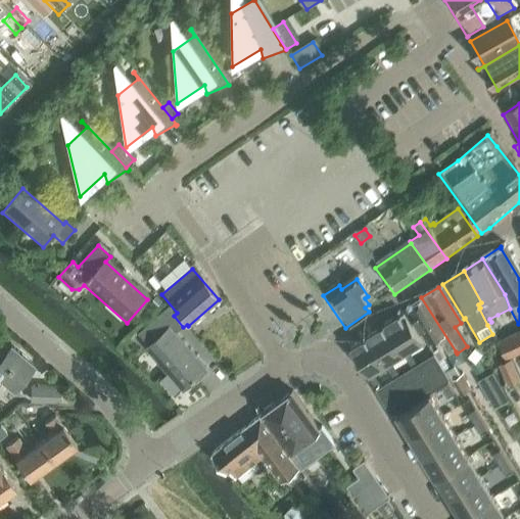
[(402,310),(424,346),(440,336),(442,340),(437,343),(446,357),(456,351),(421,297),(402,310)]
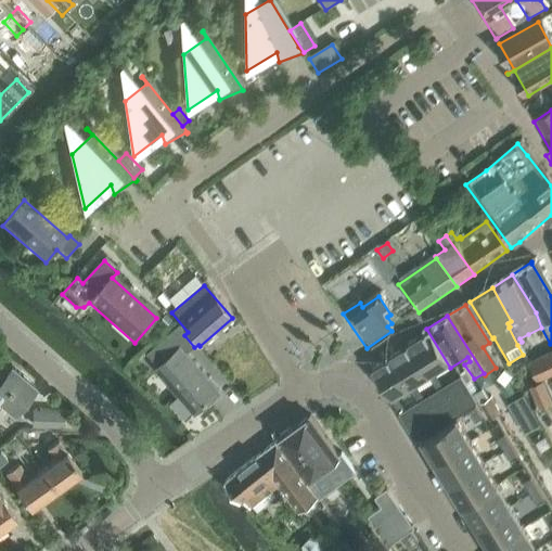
[(155,370),(153,372),(191,417),(215,395),(183,358),(194,348),(177,329),(166,338),(154,349),(165,361),(155,370)]
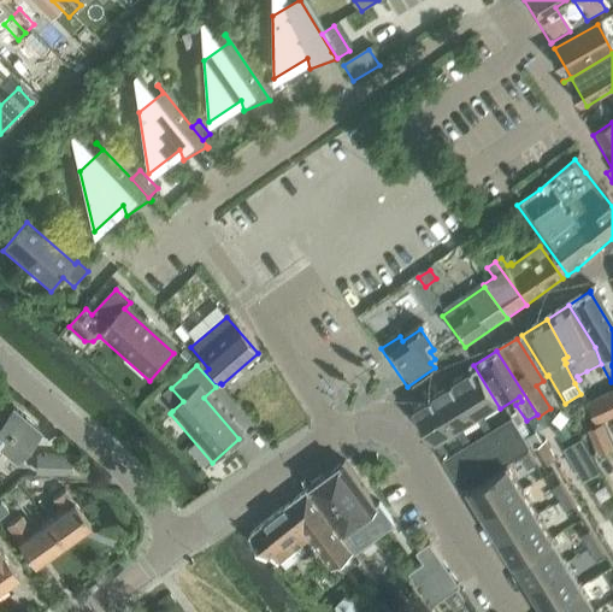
[(448,386),(473,425),(475,424),(483,436),(481,437),(499,466),(526,448),(510,421),(489,433),(481,419),(495,411),(471,374),(466,376),(466,375),(448,386)]
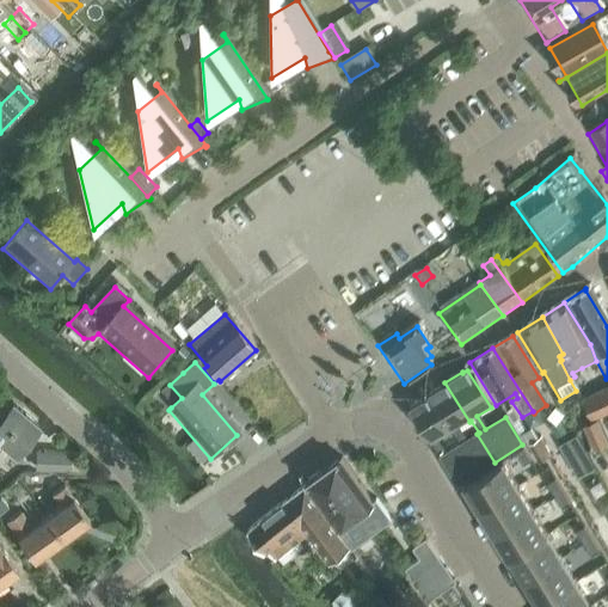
[(425,397),(449,434),(458,446),(456,447),(473,474),(495,463),(477,434),(465,442),(456,429),(470,422),(444,382),(446,385),(443,387),(442,386),(425,397)]
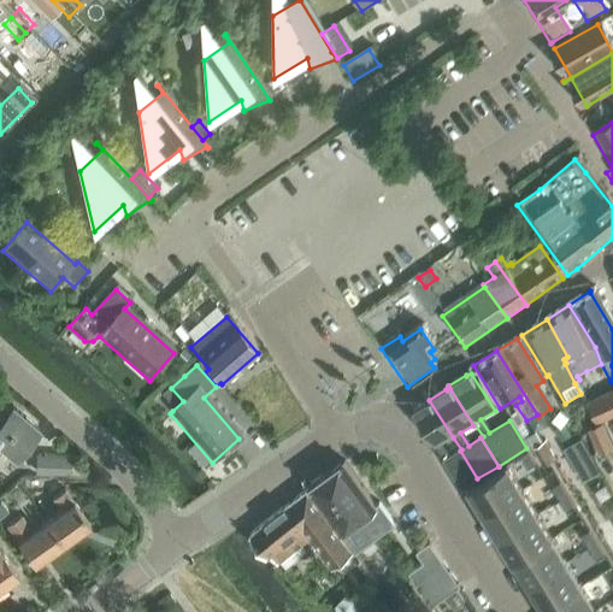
[(595,427),(601,424),(612,417),(612,390),(584,405),(595,427)]
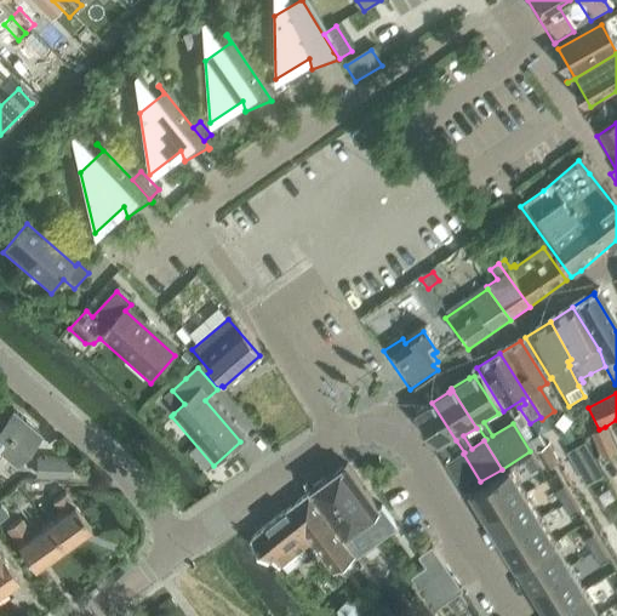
[(460,495),(464,491),(480,482),(463,454),(450,461),(441,449),(456,440),(432,403),(433,405),(429,408),(429,406),(411,417),(460,495)]
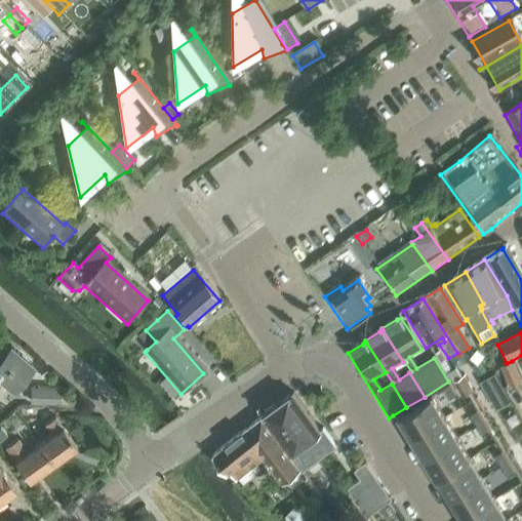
[(0,386),(9,394),(31,370),(7,350),(5,353),(0,349),(0,386)]
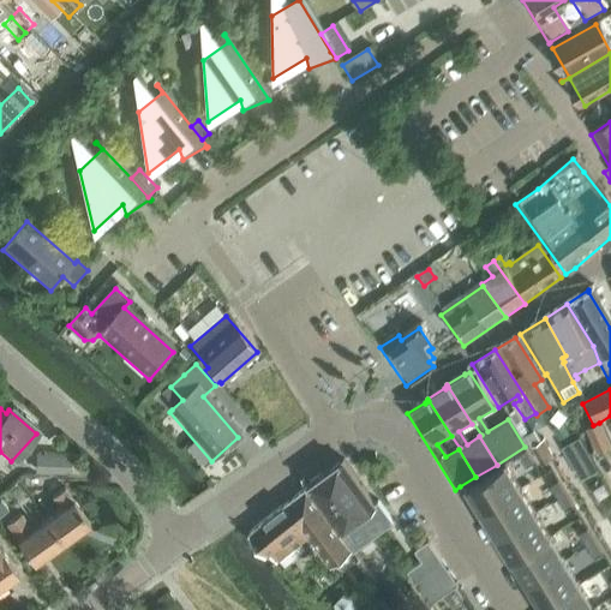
[(549,431),(553,440),(564,434),(559,425),(549,431)]
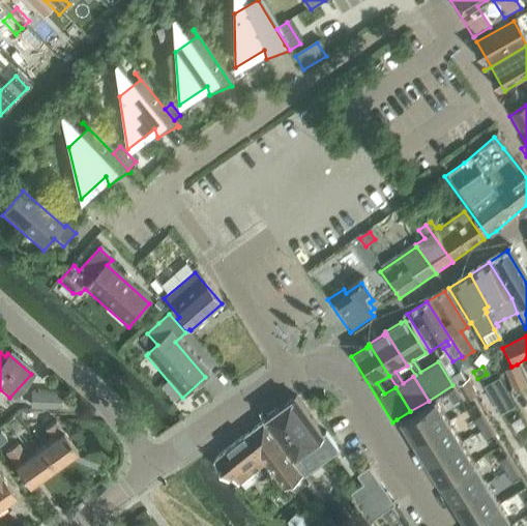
[(516,368),(504,373),(513,392),(520,389),(525,387),(516,368)]
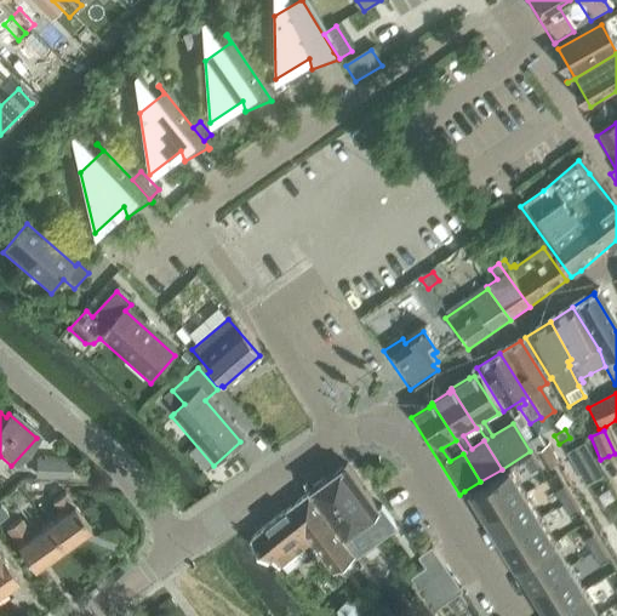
[(556,465),(546,446),(543,448),(536,437),(527,443),(544,472),(556,465)]
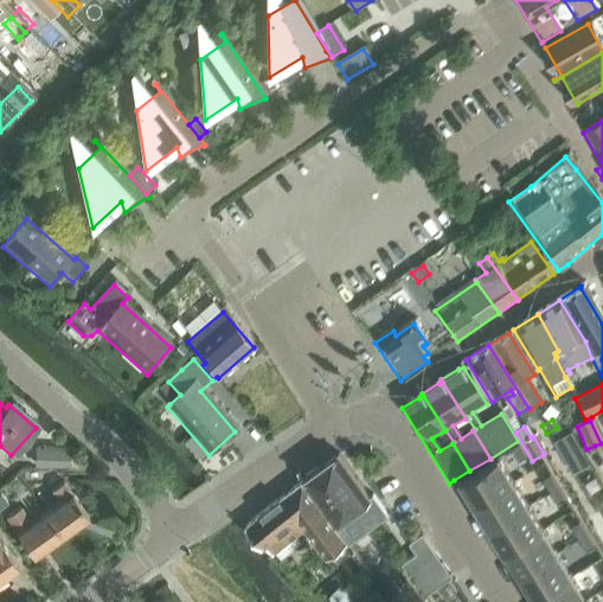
[(570,435),(550,446),(556,458),(577,447),(570,435)]
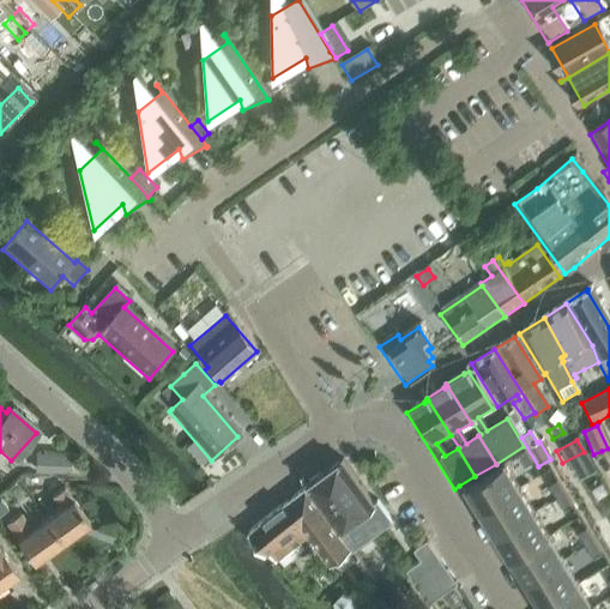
[(523,453),(514,458),(521,470),(530,465),(523,453)]
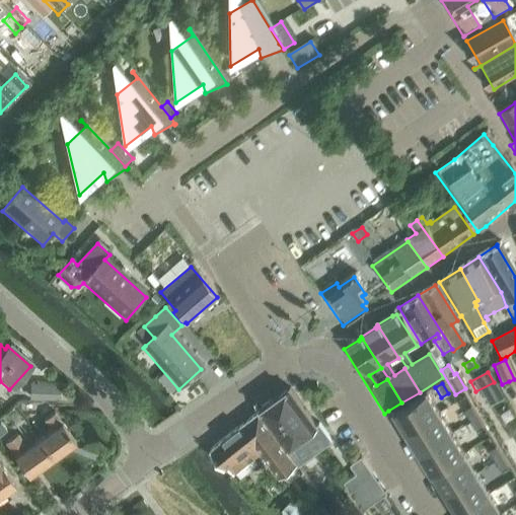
[(50,402),(50,387),(23,386),(23,401),(50,402)]
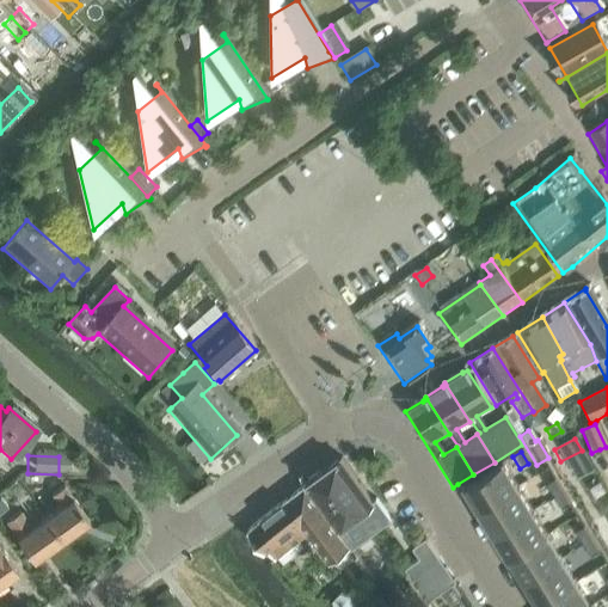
[(301,490),(345,550),(347,552),(386,523),(372,502),(368,506),(336,463),(300,489),(301,490)]
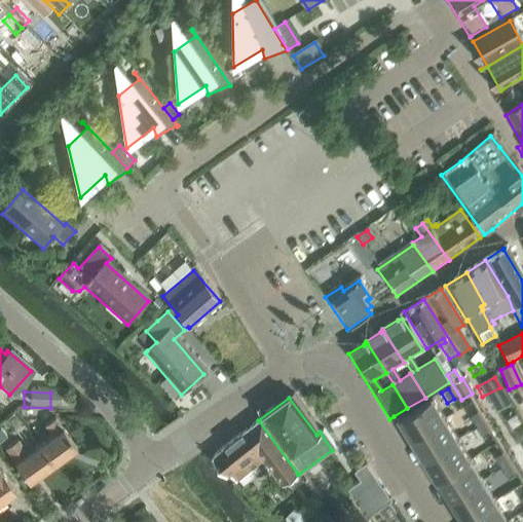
[(396,420),(409,441),(442,420),(430,400),(396,420)]
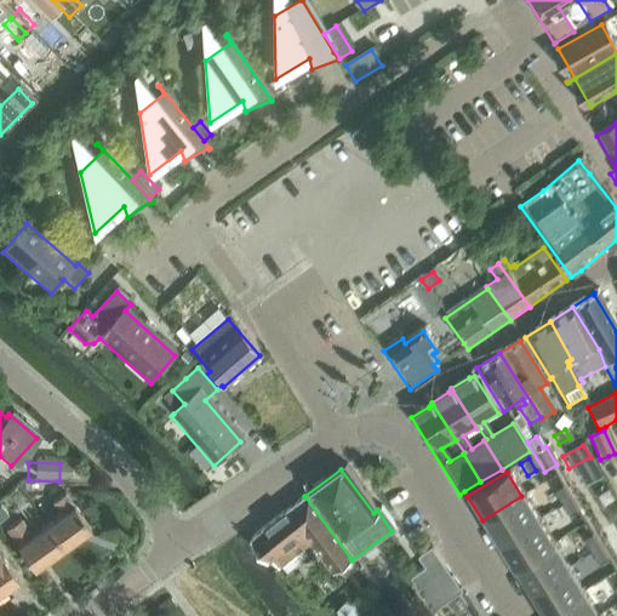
[(560,490),(552,495),(559,507),(567,502),(560,490)]
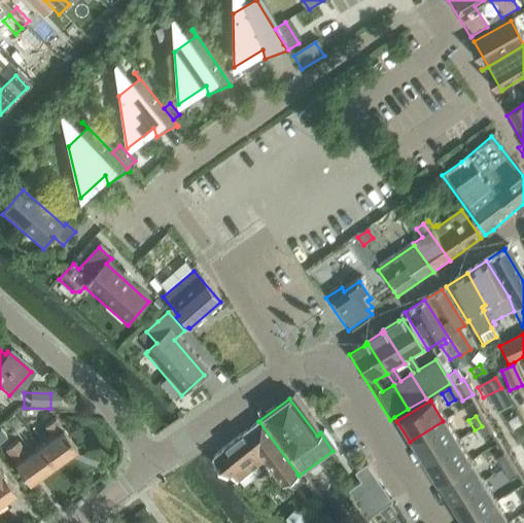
[(443,421),(410,443),(422,462),(455,442),(443,421)]
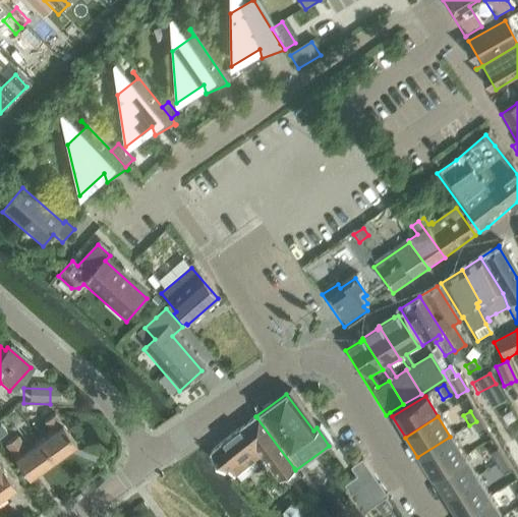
[(276,481),(294,468),(256,417),(207,454),(221,473),(224,471),(230,479),(259,458),(276,481)]
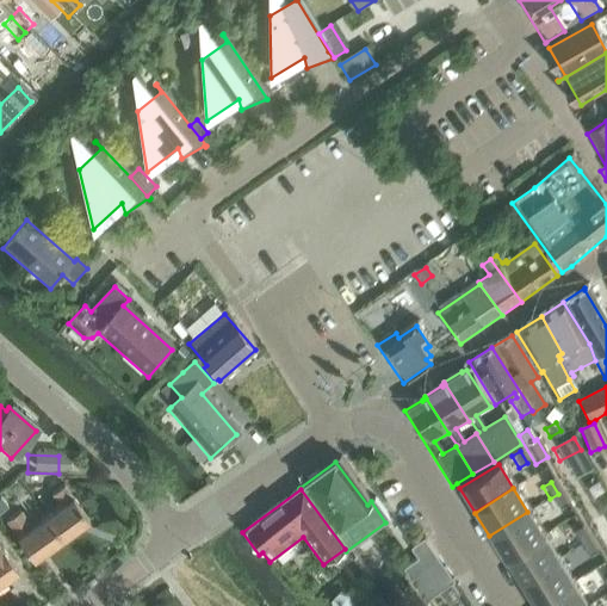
[(59,511),(43,521),(60,543),(86,525),(62,490),(49,499),(59,511)]
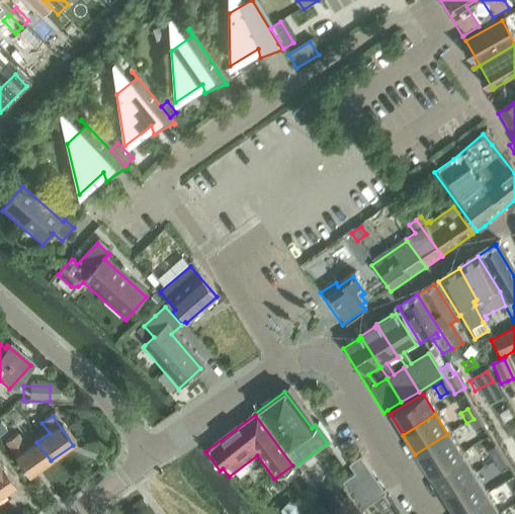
[(466,423),(473,434),(480,429),(474,419),(466,423)]
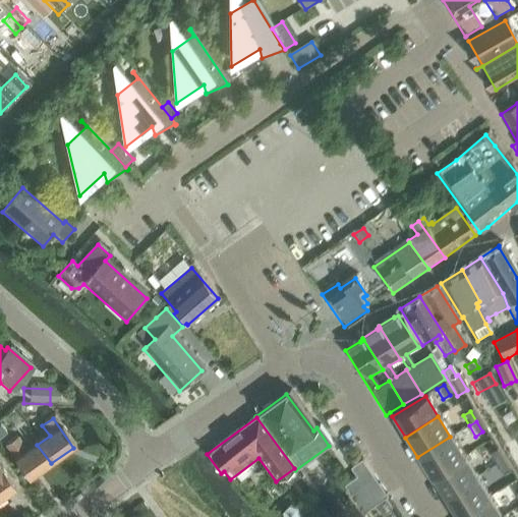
[(2,423),(0,425),(0,439),(9,432),(2,423)]
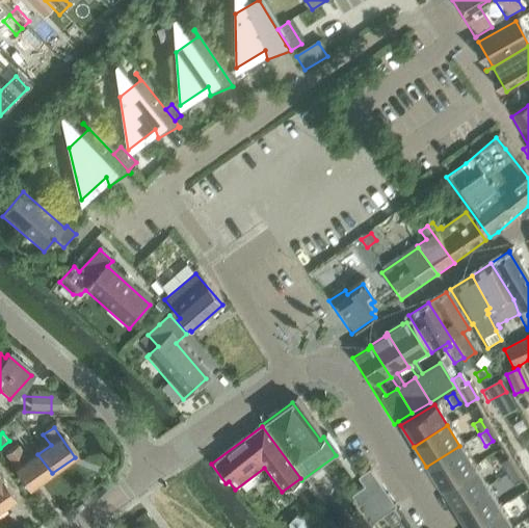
[(459,446),(426,467),(440,489),(441,489),(473,468),(459,446)]
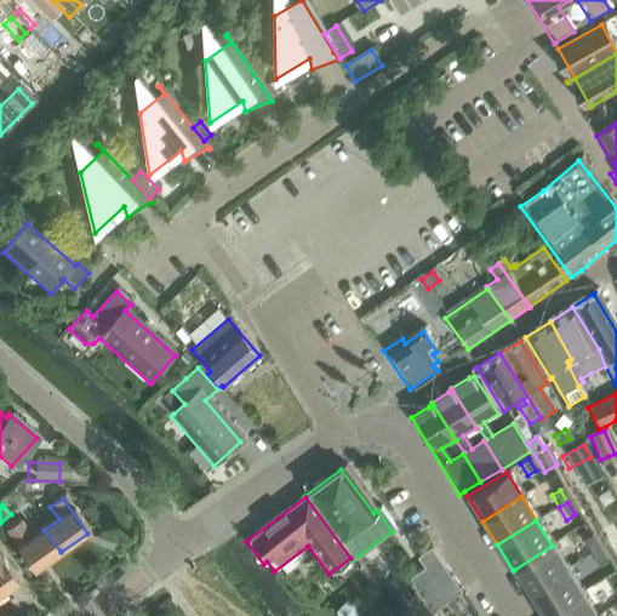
[(32,574),(61,552),(44,530),(29,541),(17,524),(4,534),(32,574)]
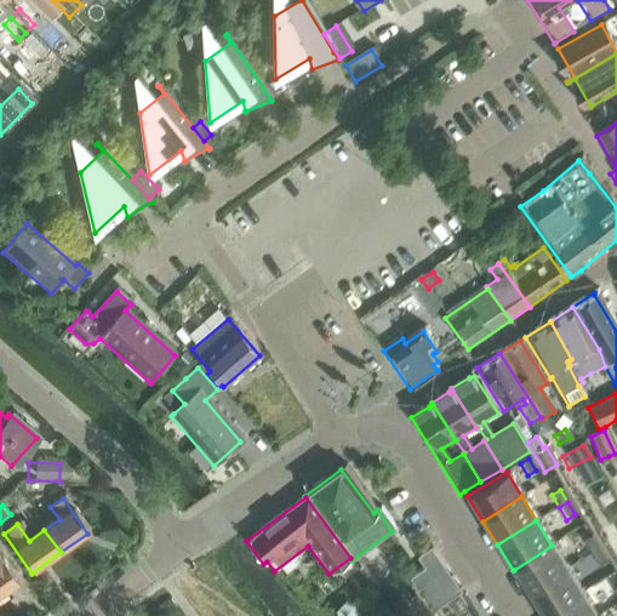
[(590,539),(583,543),(590,555),(598,551),(590,539)]
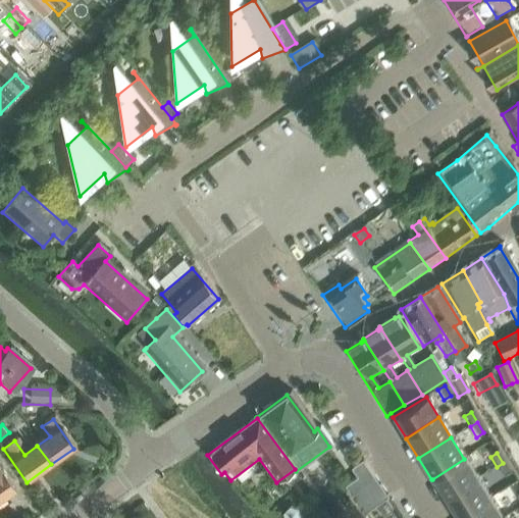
[(464,459),(432,479),(444,499),(477,478),(465,459),(464,459)]
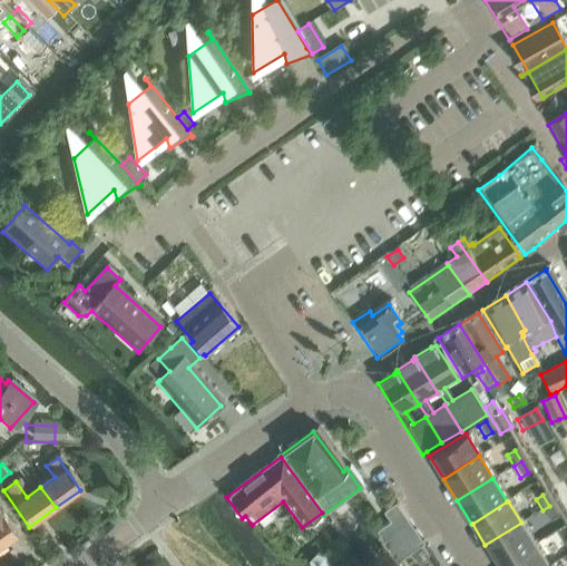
[(543,510),(548,521),(556,517),(549,506),(543,510)]
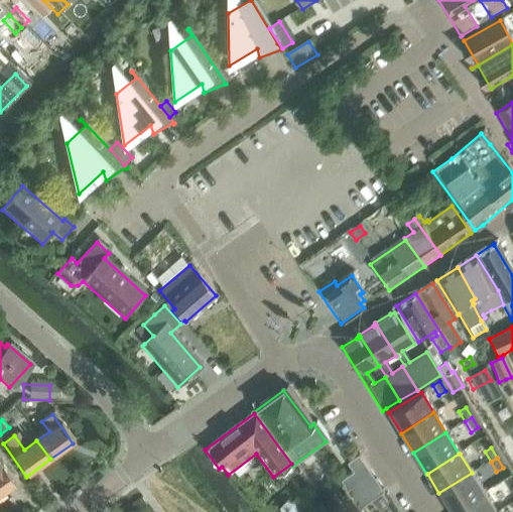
[(357,511),(379,495),(356,461),(346,468),(351,476),(338,485),(357,511)]
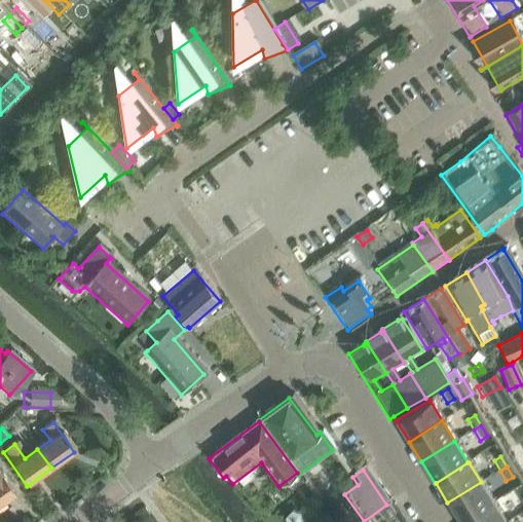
[(0,505),(13,495),(0,476),(0,505)]
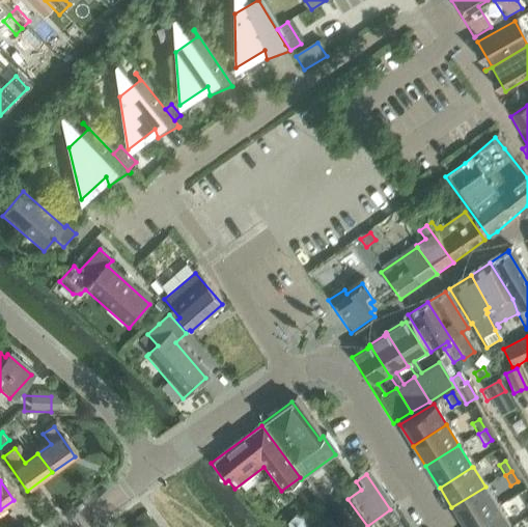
[(485,487),(451,507),(464,526),(468,526),(498,507),(485,487)]
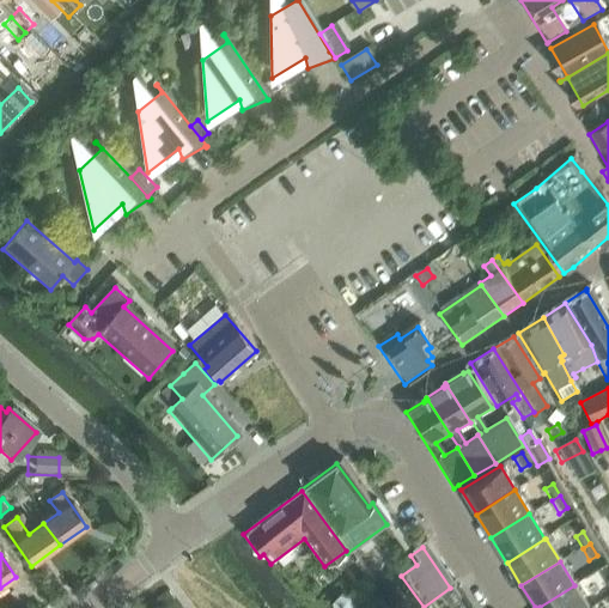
[(574,585),(540,607),(588,607),(574,585)]
